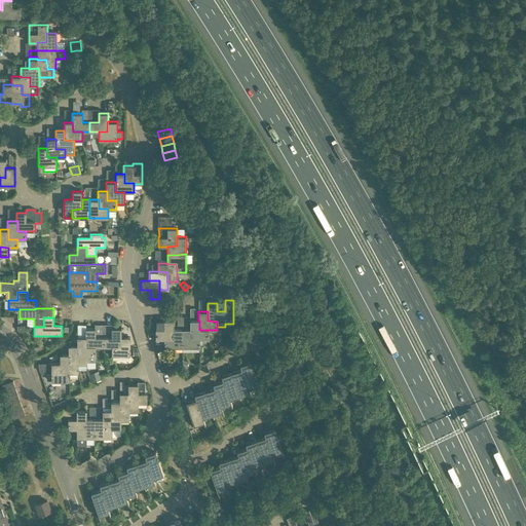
[(174,329),(174,321),(165,321),(165,317),(156,317),(150,317),(150,327),(153,339),(156,339),(156,342),(164,342),(164,339),(164,338),(174,338),(174,329)]
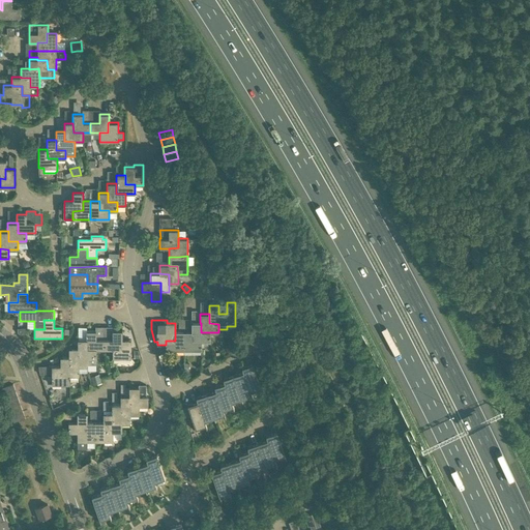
[(201,323),(200,323),(192,323),(192,331),(193,332),(193,341),(202,342),(210,342),(210,332),(209,332),(201,332),(201,323)]
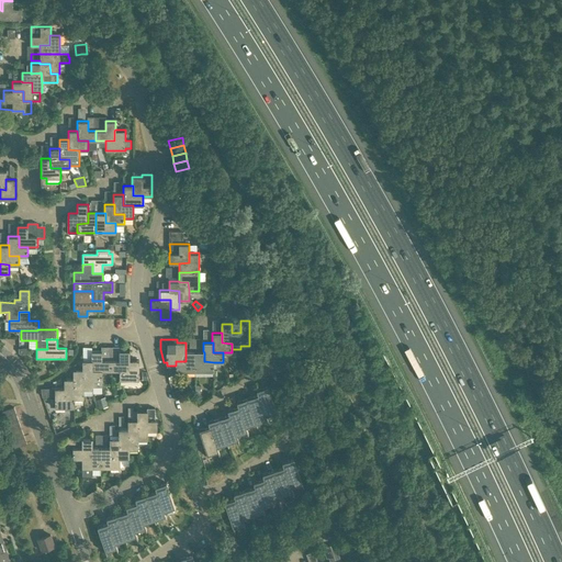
[(92,370),(102,371),(110,371),(111,360),(108,360),(102,360),(102,351),(101,351),(91,351),(91,360),(92,360),(92,370)]
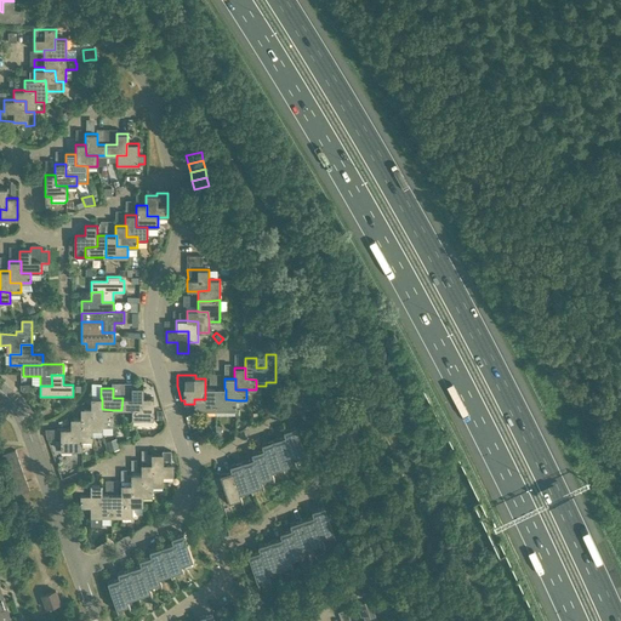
[(143,409),(143,398),(143,388),(132,388),(131,388),(131,398),(126,398),(123,398),(121,410),(131,410),(143,409)]
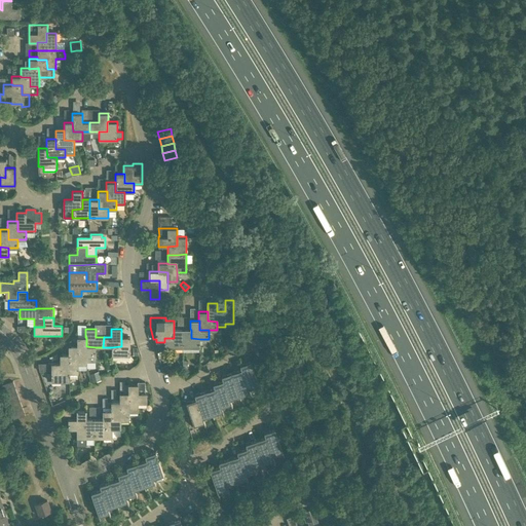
[(164,339),(164,342),(164,347),(182,347),(182,329),(174,329),(174,338),(164,338),(164,339)]
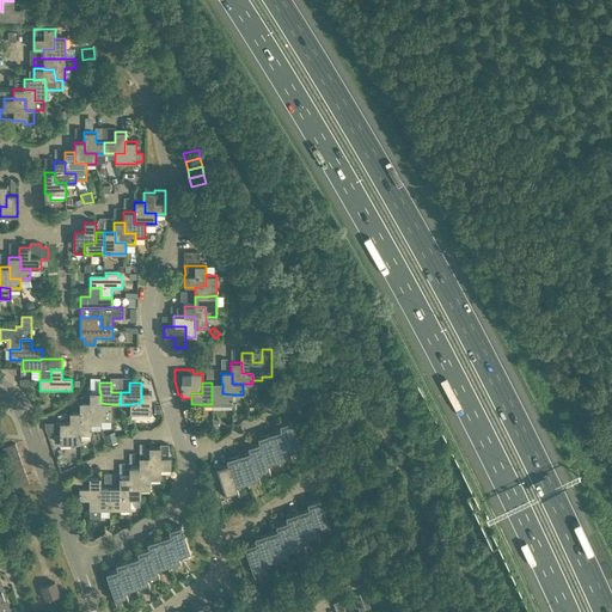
[(212,383),(212,404),(233,404),(233,395),(222,393),(222,384),(221,383),(212,383)]
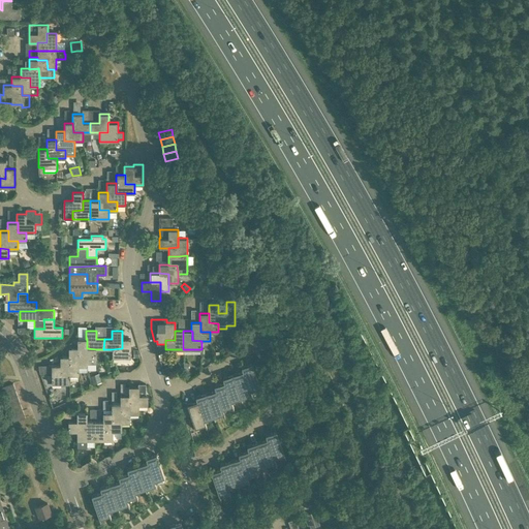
[(96,365),(96,349),(87,348),(87,339),(86,339),(78,339),(78,347),(78,348),(78,358),(88,358),(88,365),(96,365)]
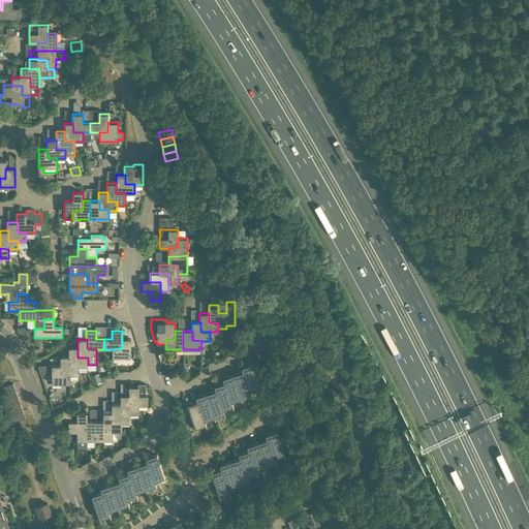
[(130,339),(122,339),(122,348),(112,349),(112,358),(130,358),(130,339)]
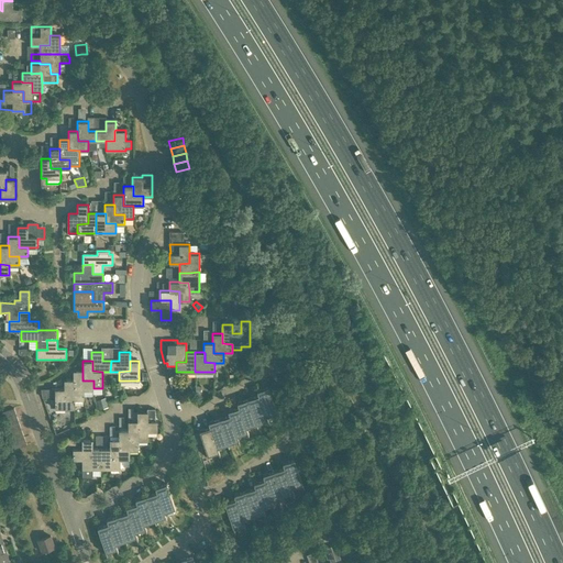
[(73,370),(73,379),(74,389),(84,389),(94,389),(94,388),(94,381),(83,381),(83,371),(83,370),(73,370)]
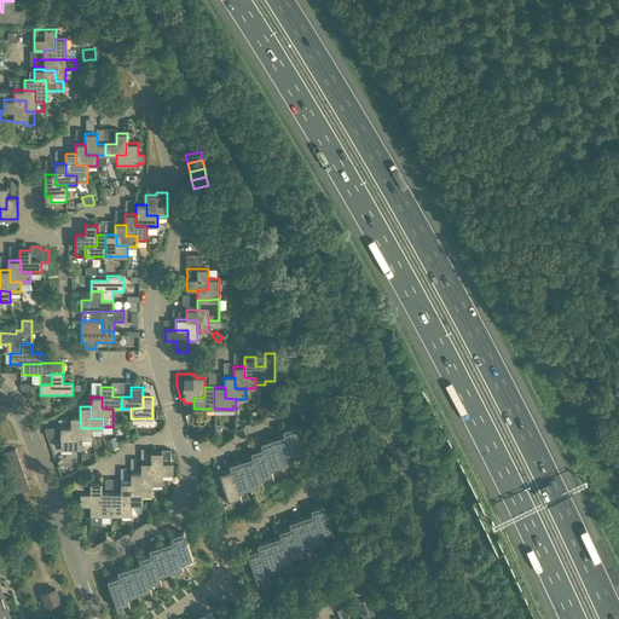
[(70,417),(70,427),(71,428),(71,438),(82,439),(92,439),(92,428),(81,428),(80,417),(70,417)]
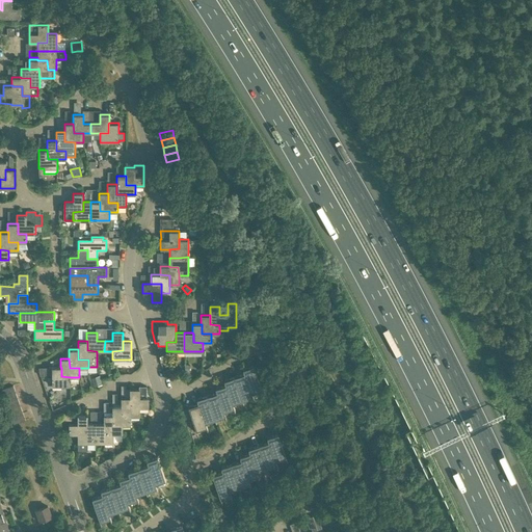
[(250,391),(251,391),(261,388),(254,366),(242,369),(244,373),(250,391)]
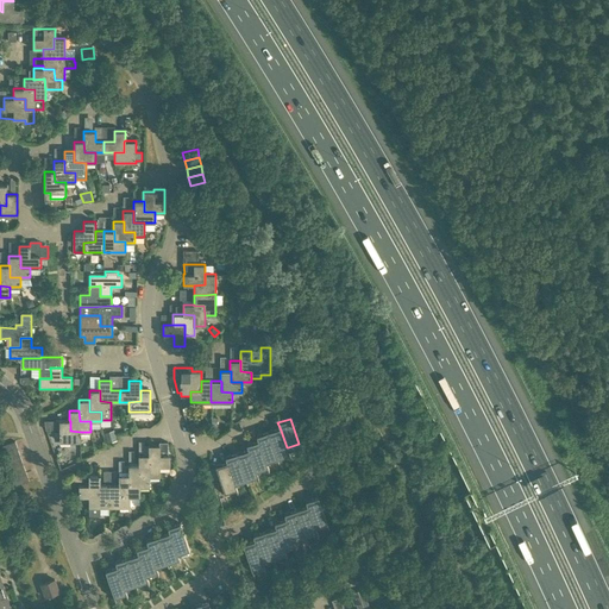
[(60,432),(60,439),(60,441),(81,441),(81,432),(70,431),(70,421),(69,420),(60,420),(56,420),(56,429),(60,428),(60,432)]
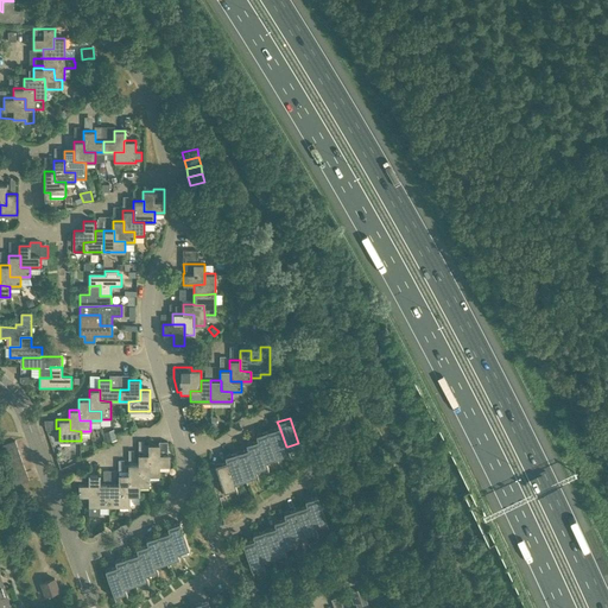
[(267,431),(277,456),(289,451),(287,447),(286,447),(279,426),(267,431)]
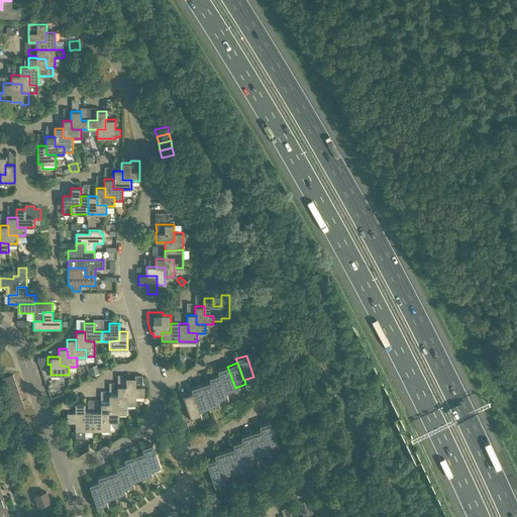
[(225,391),(226,391),(235,388),(227,367),(217,370),(219,374),(225,391)]
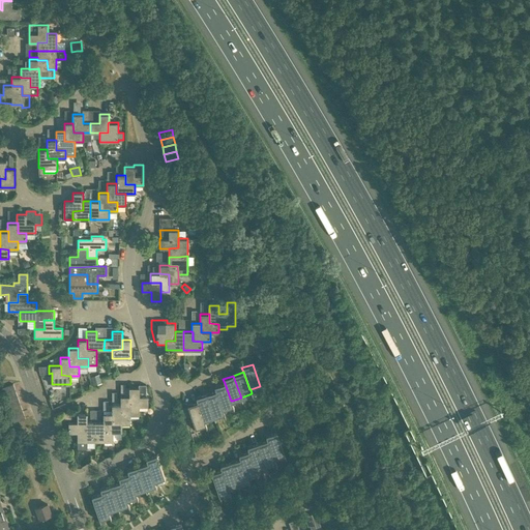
[(233,405),(232,401),(231,401),(225,383),(214,387),(216,391),(216,390),(223,409),(223,408),(233,405)]
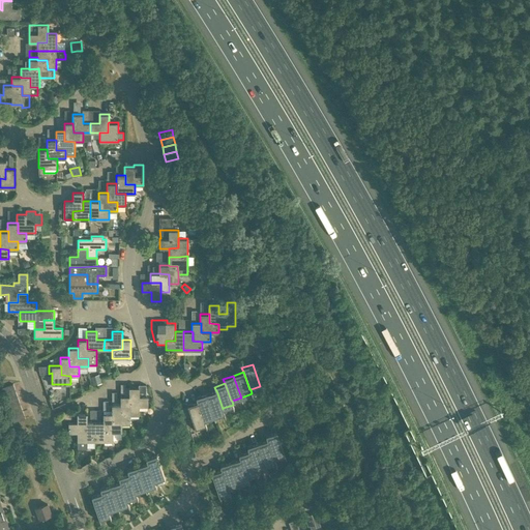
[(3,395),(16,391),(12,384),(1,388),(3,395)]
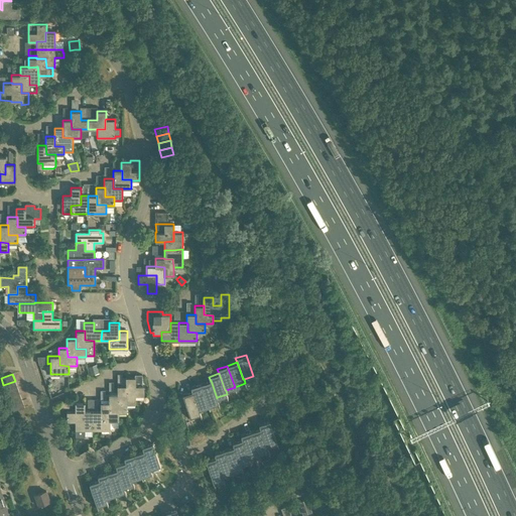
[(135,377),(126,377),(126,378),(126,383),(126,385),(126,386),(127,386),(127,395),(135,395),(144,395),(144,385),(142,385),(142,375),(135,375),(135,377)]
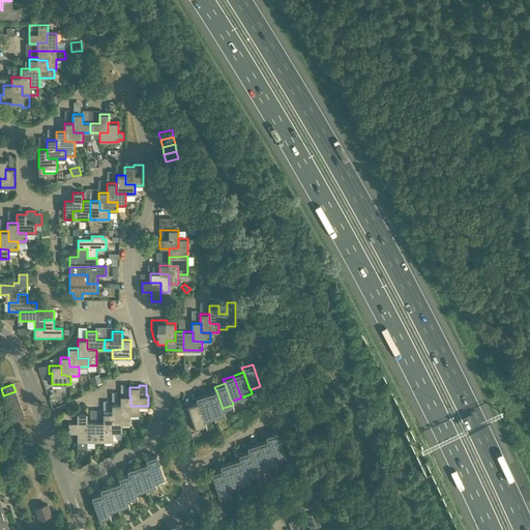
[(206,394),(213,416),(225,412),(223,408),(223,409),(216,390),(216,391),(206,394)]
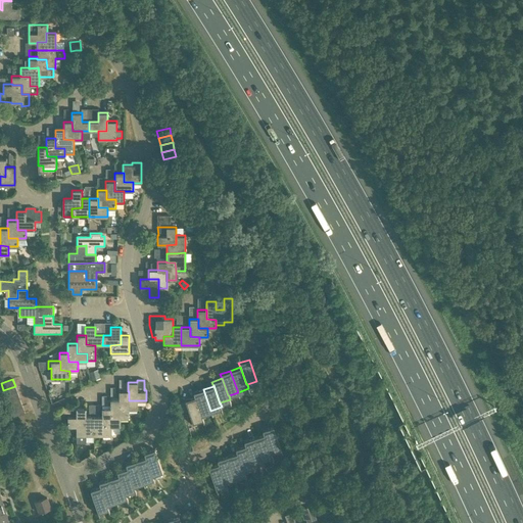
[(17,392),(15,386),(3,390),(6,396),(17,392)]
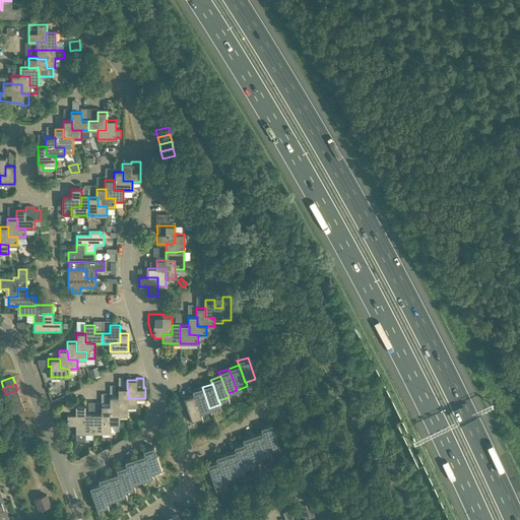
[(200,411),(209,408),(202,387),(192,390),(194,394),(200,411)]
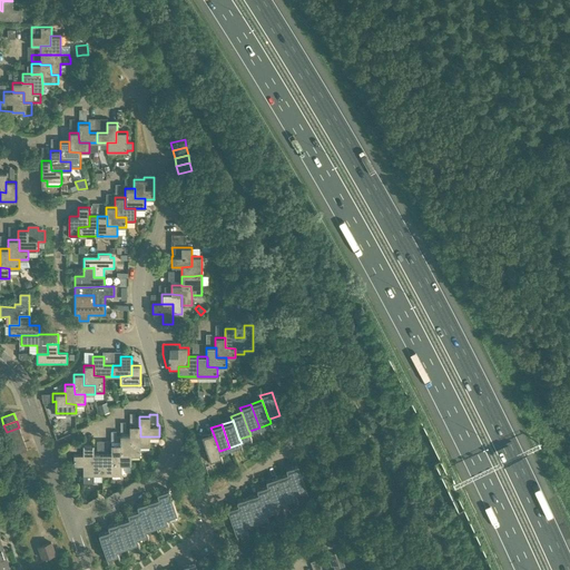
[(129,425),(129,435),(131,435),(131,445),(140,445),(149,445),(149,436),(140,436),(140,426),(139,426),(139,425),(129,425)]
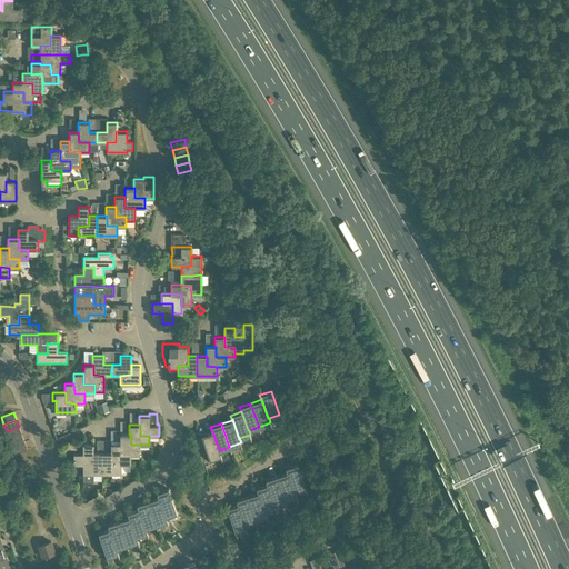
[(19,427),(7,431),(9,438),(21,433),(19,427)]
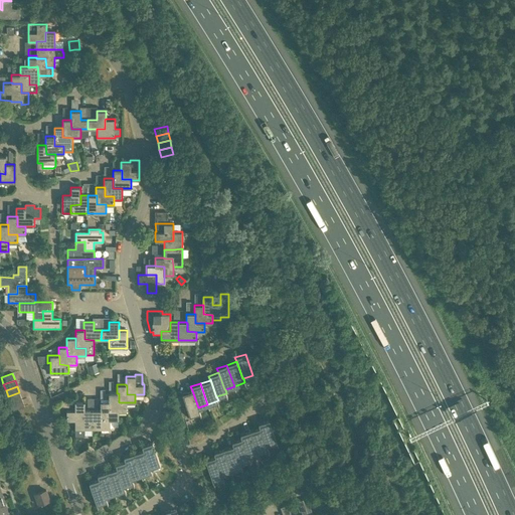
[(192,390),(182,394),(189,415),(200,411),(198,407),(192,390)]
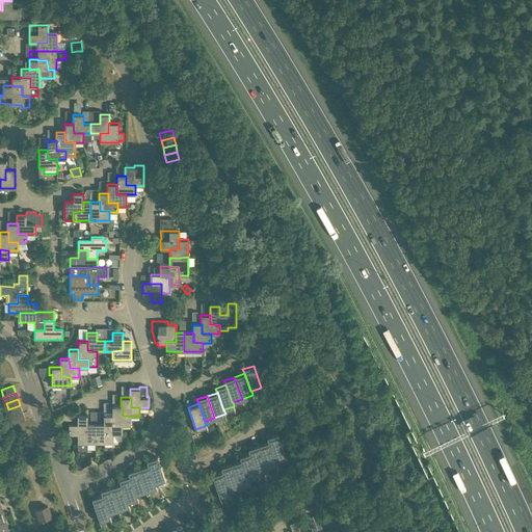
[(23,414),(20,405),(8,409),(10,418),(23,414)]
